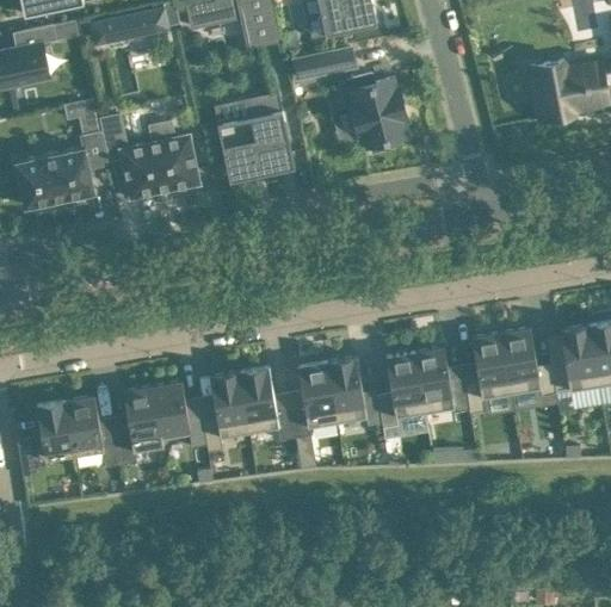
[(20,0),(24,16),(84,2),(82,0),(20,0)]
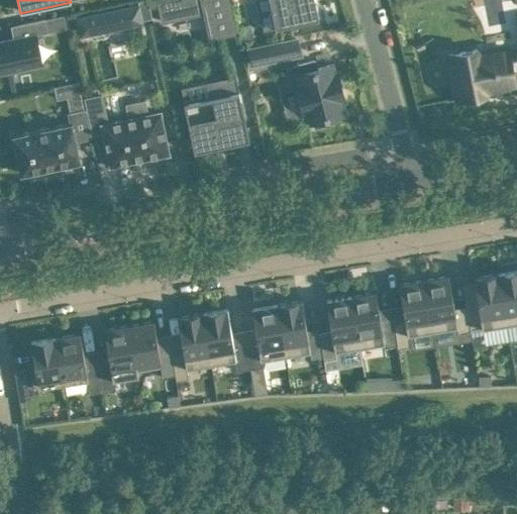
[(172,0),(157,4),(148,5),(149,11),(158,9),(161,21),(161,23),(170,21),(203,14),(204,20),(209,42),(233,36),(238,35),(231,4),(230,0),(172,0)]
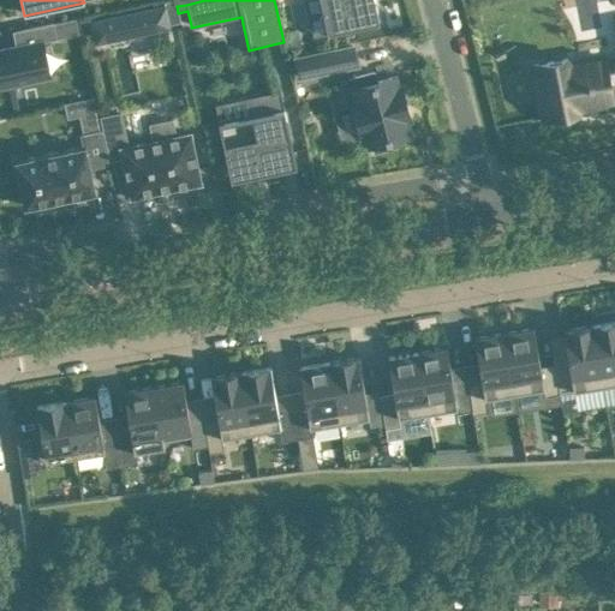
[(380,25),(374,0),(304,0),(305,0),(304,0),(320,0),(327,36),(380,25)]
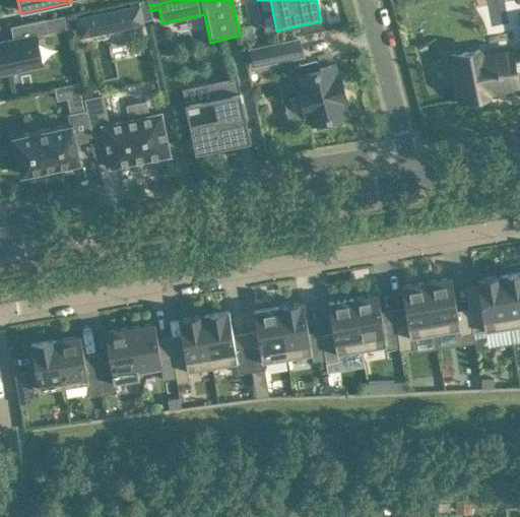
[(96,16),(76,20),(78,28),(80,40),(101,35),(132,28),(144,25),(143,23),(152,21),(150,11),(149,5),(148,2),(139,4),(140,7),(128,9),(96,16)]
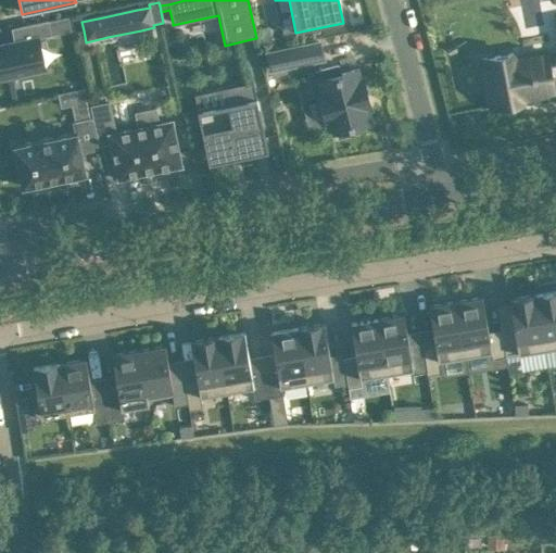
[(49,22),(19,28),(22,44),(0,47),(0,79),(45,71),(38,40),(52,37),(49,22)]
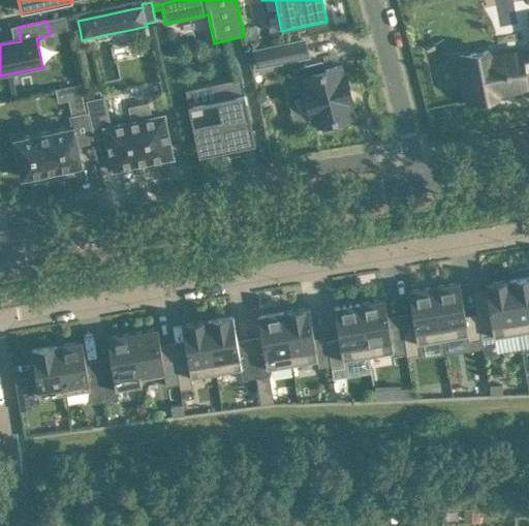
[(304,42),(255,53),(258,68),(307,58),(304,42)]
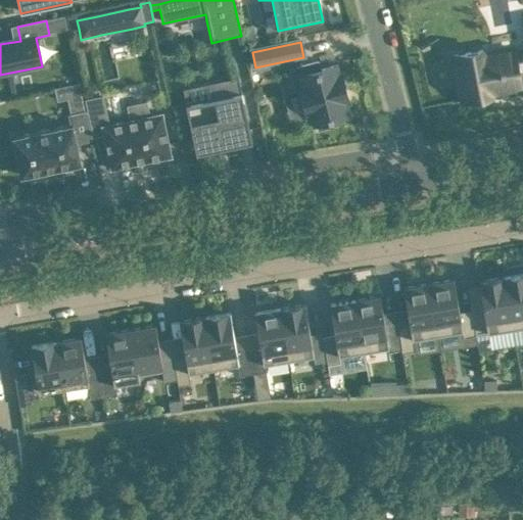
[(482,52),(453,57),(462,103),(491,97),(491,95),(521,89),(520,80),(522,79),(522,62),(517,64),(516,59),(514,51),(483,57),(482,52)]
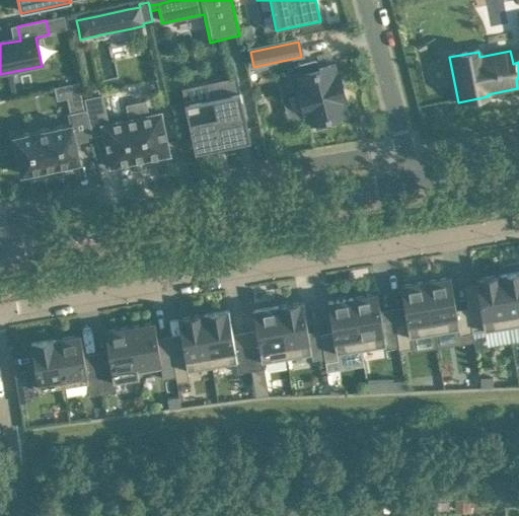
[(315,64),(294,69),(299,89),(298,89),(305,117),(309,116),(311,125),(314,125),(316,130),(334,126),(332,120),(346,117),(342,103),(346,102),(338,75),(335,76),(332,67),(317,71),(315,64)]
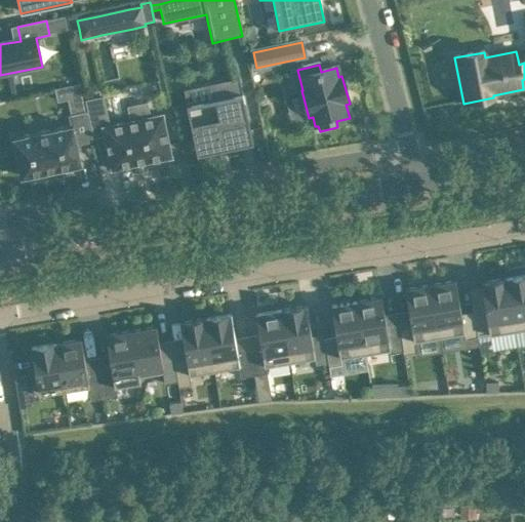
[(239,79),(184,90),(196,150),(198,156),(253,145),(251,138),(239,79)]
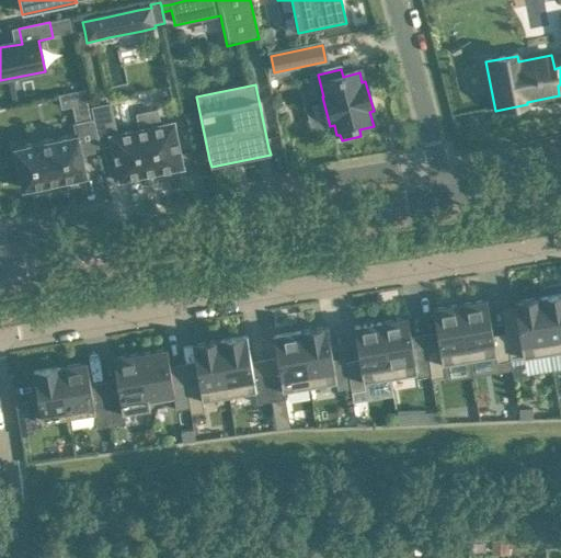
[(84,91),(58,97),(61,111),(70,109),(72,109),(88,105),(84,91)]
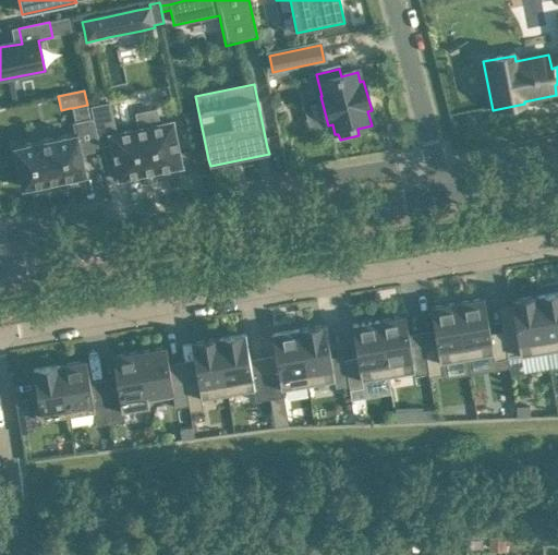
[(109,106),(92,109),(100,147),(111,145),(119,182),(182,168),(172,123),(159,127),(156,111),(136,116),(140,130),(116,135),(109,106)]
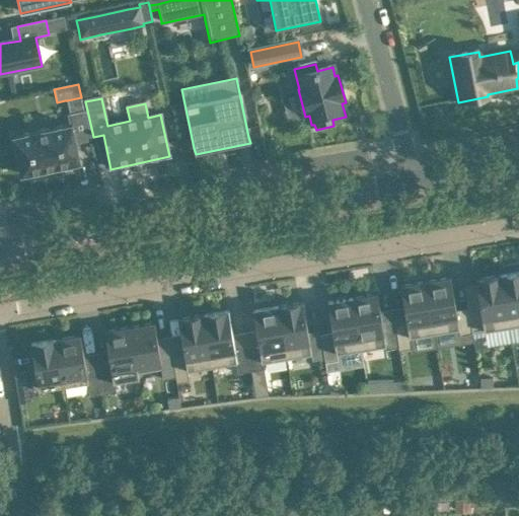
[(13,138),(21,176),(80,163),(76,144),(90,141),(84,113),(69,117),(71,126),(13,138)]
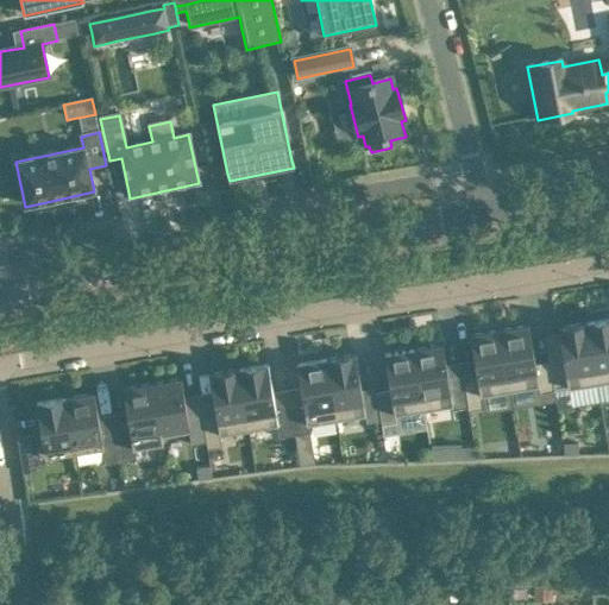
[(608,320),(588,325),(597,384),(608,382),(608,320)]
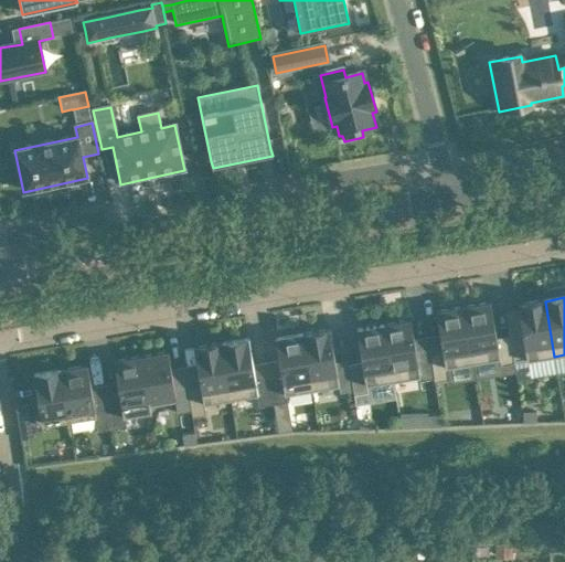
[(522,335),(509,337),(513,363),(514,363),(515,363),(526,361),(554,357),(545,301),(518,306),(519,311),(522,335)]
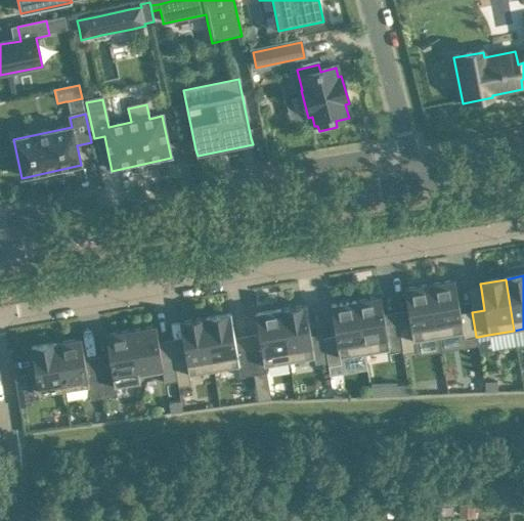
[(454,281),(430,286),(438,337),(463,333),(465,340),(477,338),(477,337),(476,337),(472,312),(461,314),(454,281)]
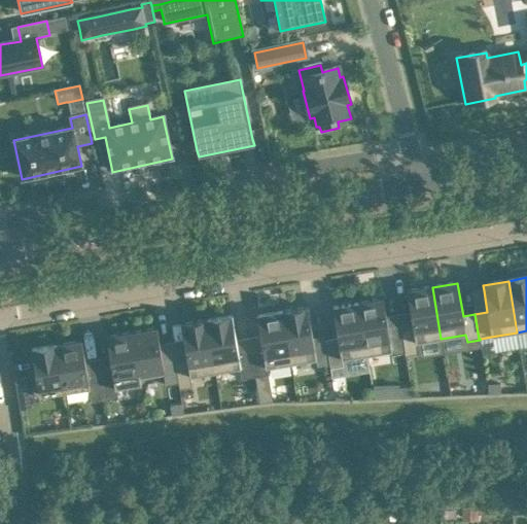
[(413,329),(400,332),(405,354),(406,357),(418,355),(416,343),(441,339),(432,287),(407,292),(413,329)]
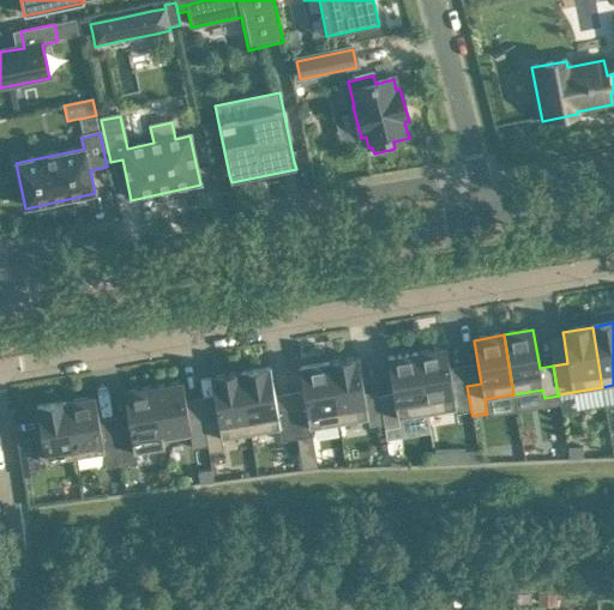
[(446,349),(417,355),(427,414),(455,409),(456,415),(471,412),(467,386),(467,379),(452,381),(446,349)]
